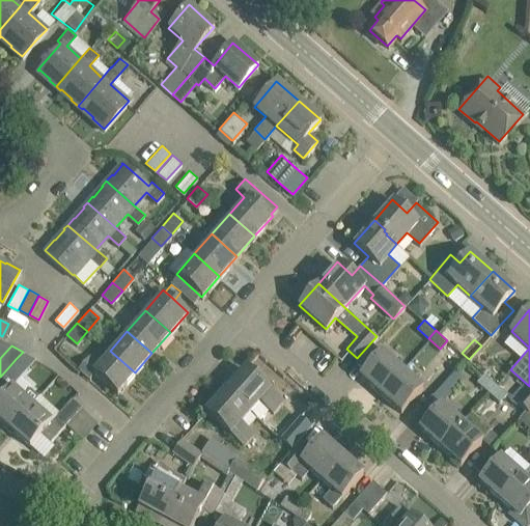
[(380,392),(401,368),(381,350),(360,375),(380,392)]
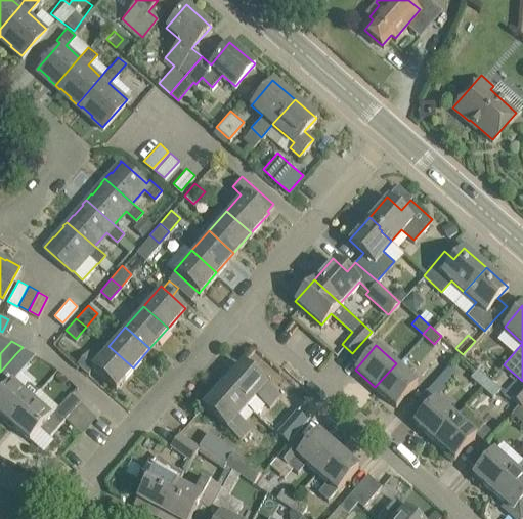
[(115,387),(133,368),(109,346),(97,358),(88,350),(77,362),(88,372),(92,366),(115,387)]
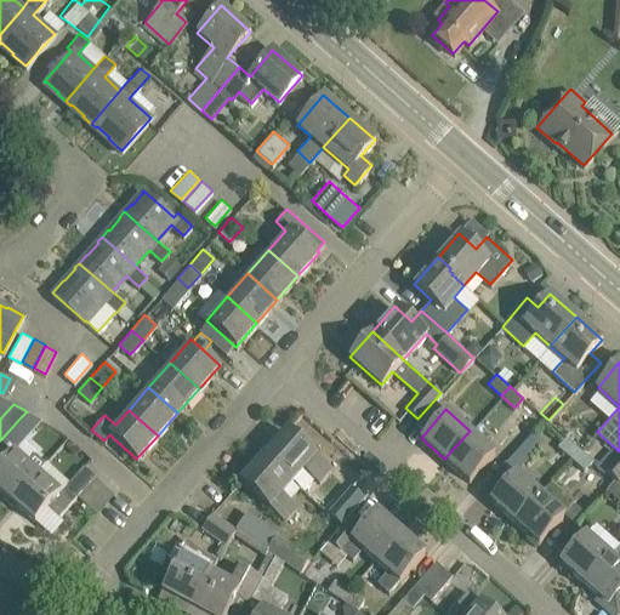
[(12,450),(22,438),(30,430),(18,420),(11,428),(0,440),(0,489),(11,499),(45,461),(34,453),(26,462),(12,450)]
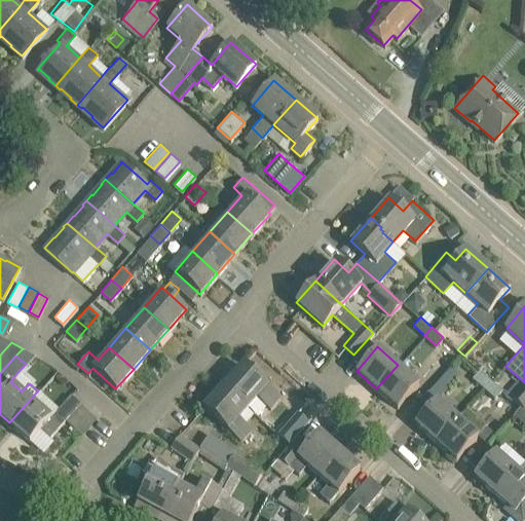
[(278,396),(265,383),(241,363),(222,385),(247,407),(258,395),(270,406),(278,396)]
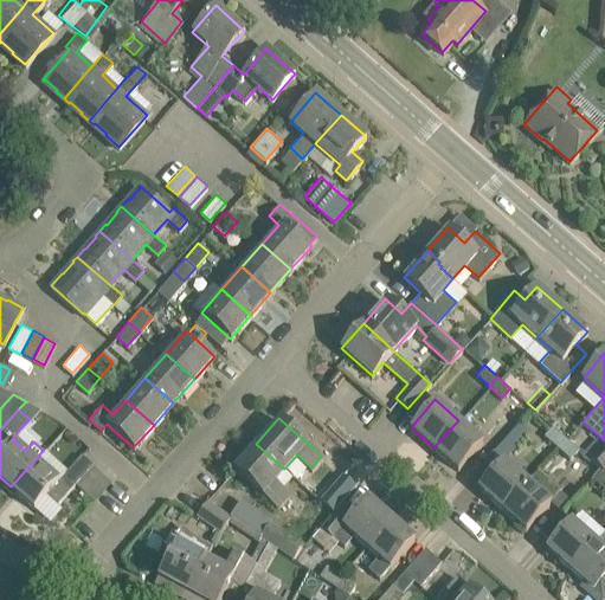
[(457,468),(472,450),(482,440),(458,420),(433,447),(457,468)]
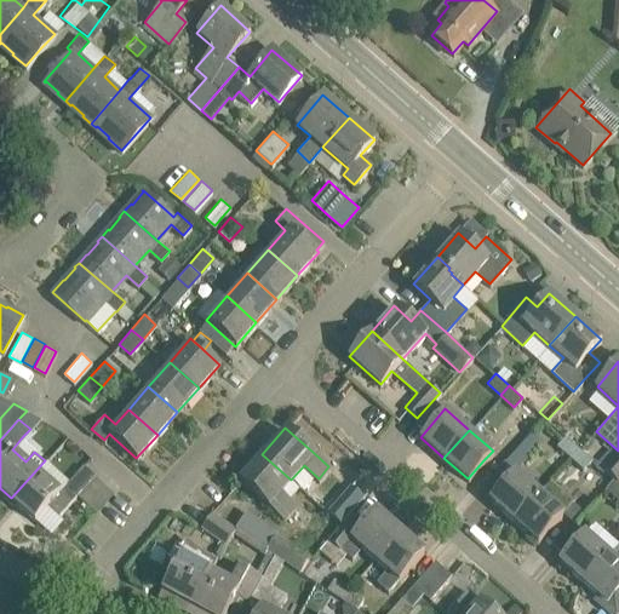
[(569,457),(578,447),(565,435),(556,445),(569,457)]
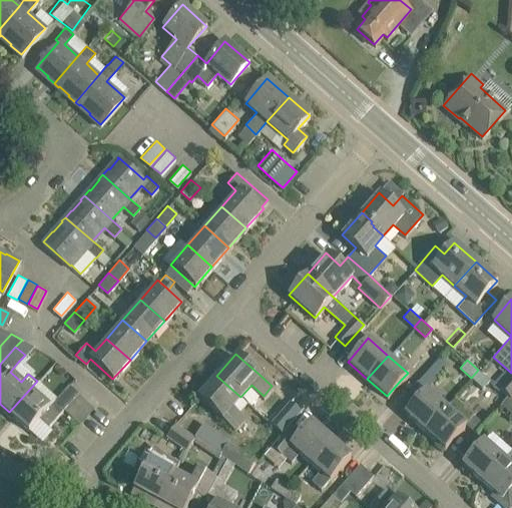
[(478,370),(471,378),(482,387),(489,379),(478,370)]
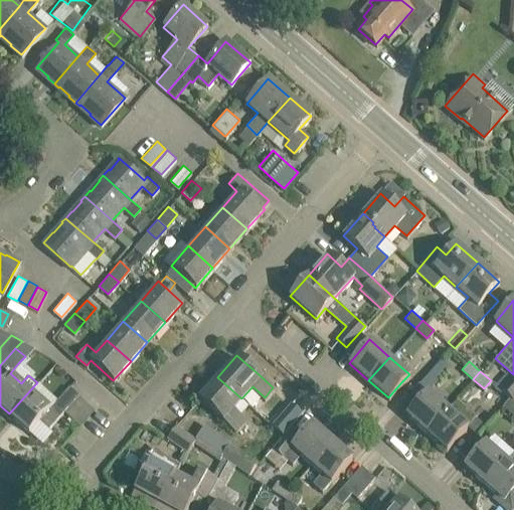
[(513,399),(513,397),(513,373),(513,374),(501,388),(509,395),(509,396),(513,399)]
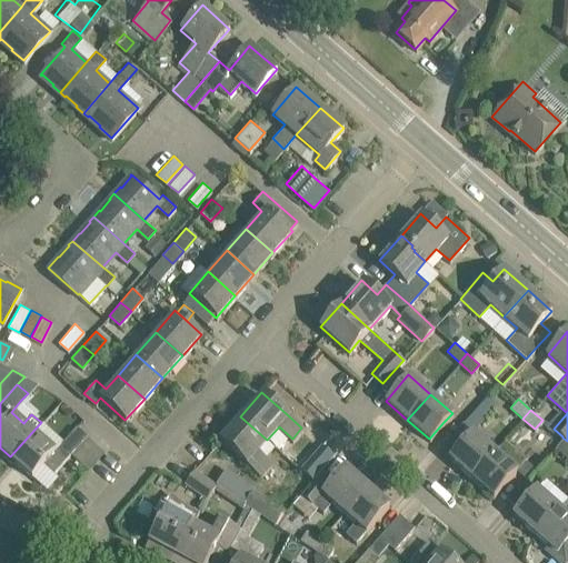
[(258,451),(267,440),(240,416),(220,439),(237,453),(261,474),(271,463),(258,451)]
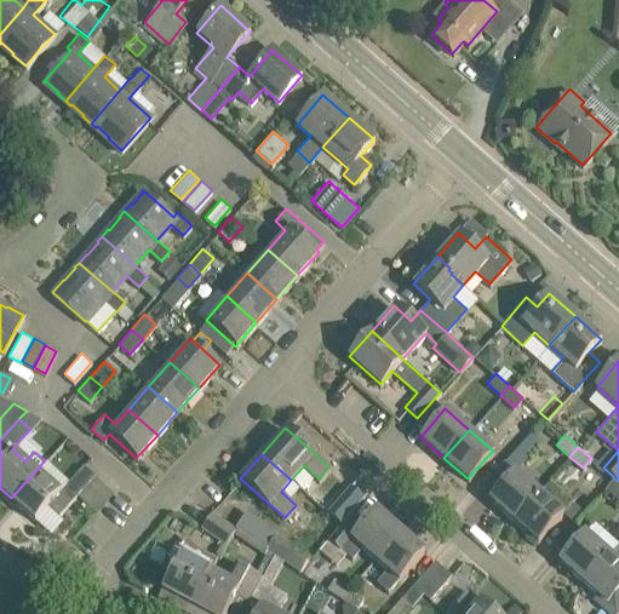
[(84,463),(69,480),(46,459),(45,460),(11,498),(34,518),(50,533),(63,518),(58,514),(76,493),(96,510),(112,491),(93,475),(95,474),(84,463)]
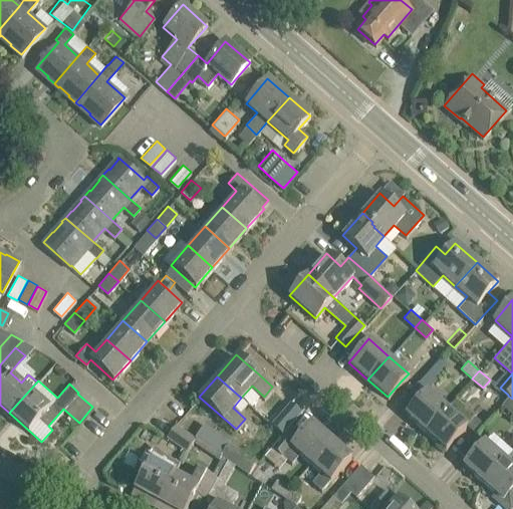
[(312,399),(302,390),(301,389),(270,424),(281,434),(290,424),(312,399)]
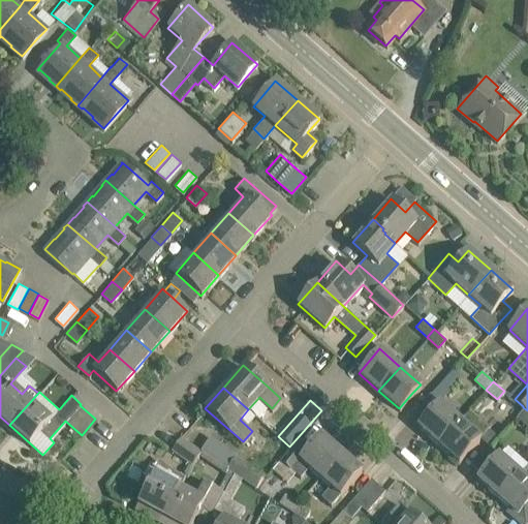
[(460,419),(439,401),(417,425),(438,443),(460,419)]
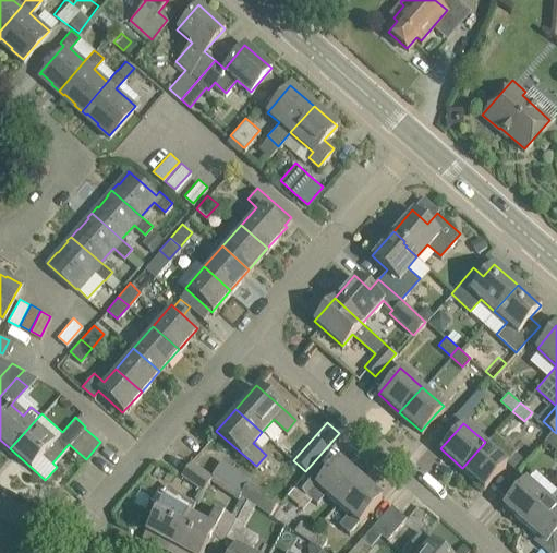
[(556,433),(552,430),(543,439),(556,449),(556,433)]
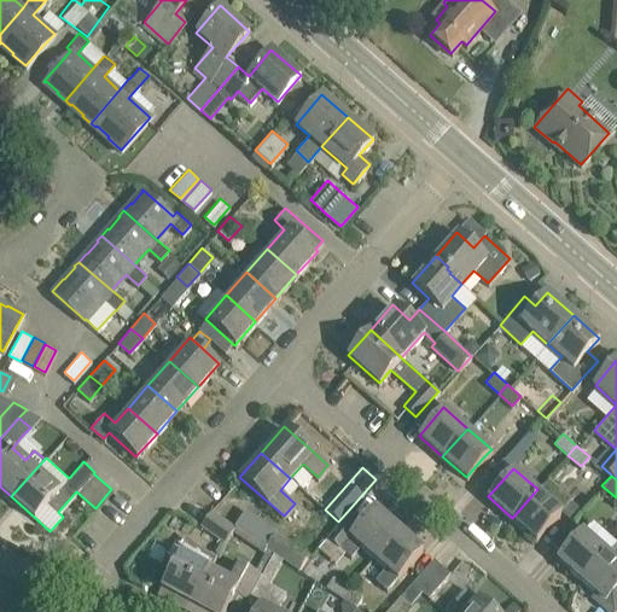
[(535,538),(552,520),(562,510),(537,489),(512,518),(535,538)]
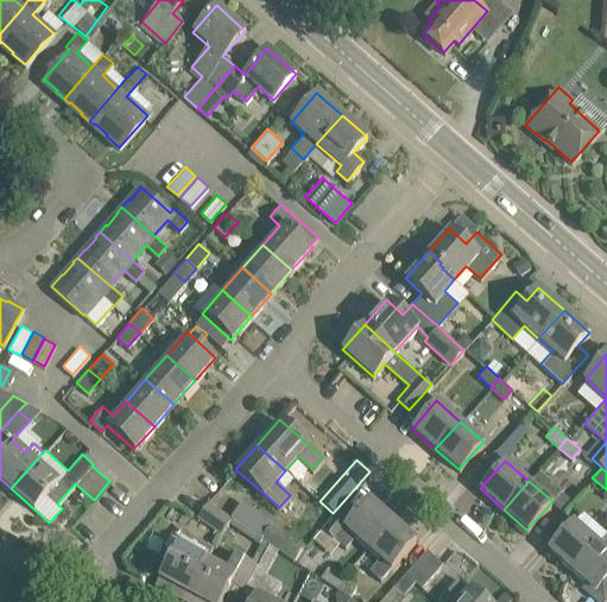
[(368,546),(392,519),(368,498),(355,512),(343,501),(333,513),(322,526),(345,546),(355,534),(368,546)]
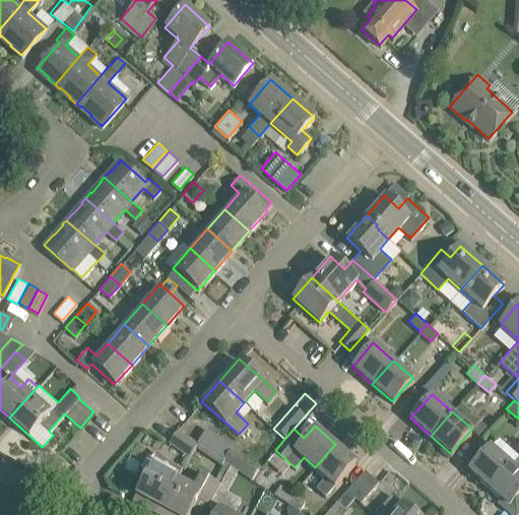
[(178,429),(169,442),(189,456),(198,442),(178,429)]
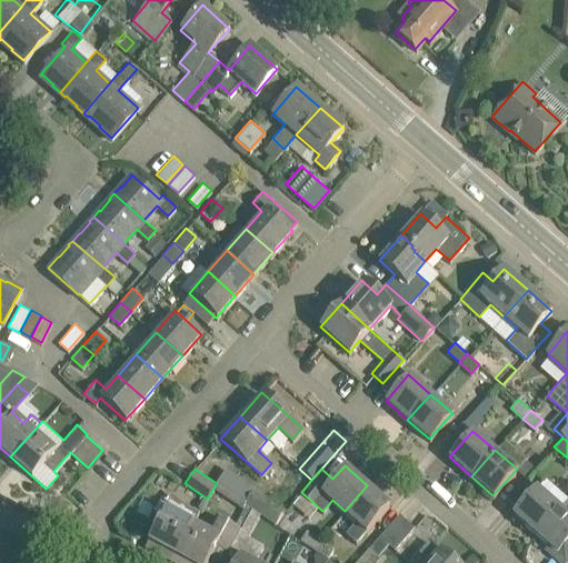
[(356,541),(374,521),(388,504),(367,485),(345,511),(355,521),(345,532),(356,541)]
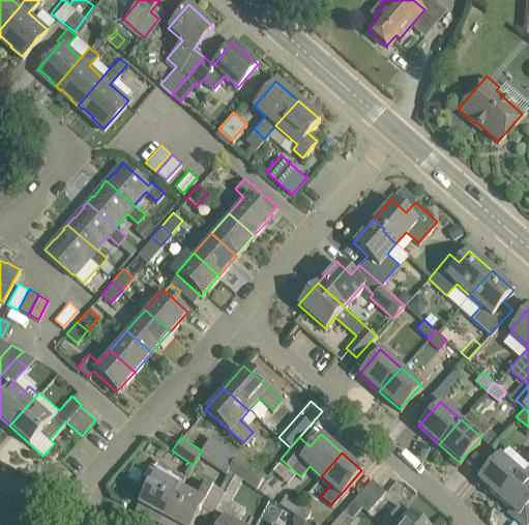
[(498,496),(520,471),(500,454),(477,478),(498,496)]
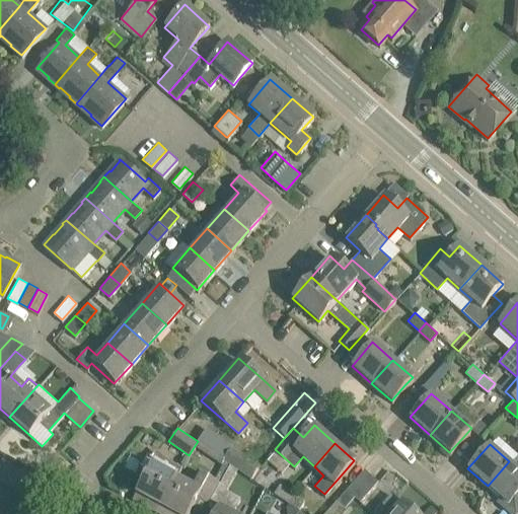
[(260,463),(232,446),(224,459),(250,478),(260,463)]
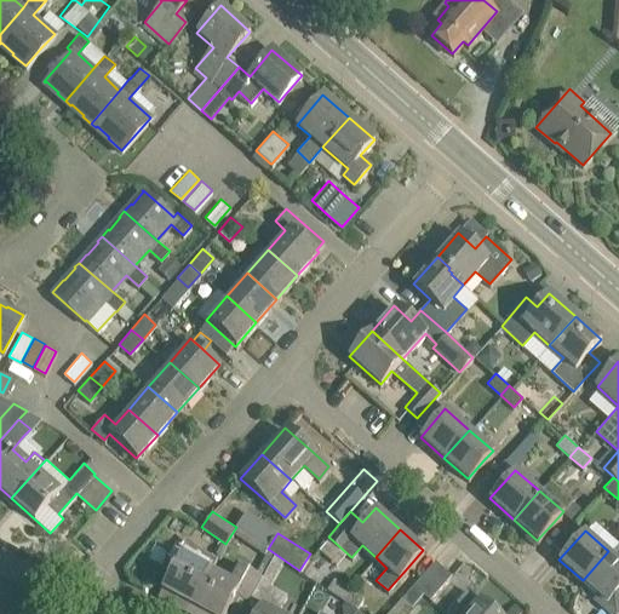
[(193,562),(199,550),(187,538),(176,550),(167,567),(171,569),(158,594),(188,610),(210,571),(193,562)]
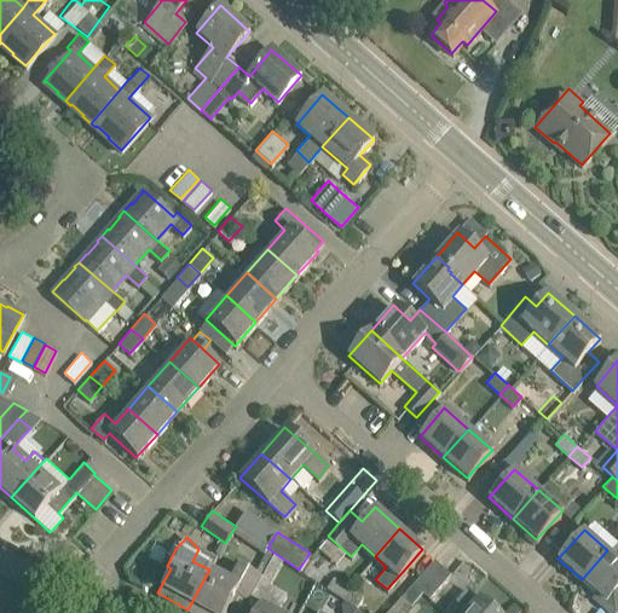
[(617,560),(607,550),(582,579),(606,601),(612,594),(617,597),(617,560)]
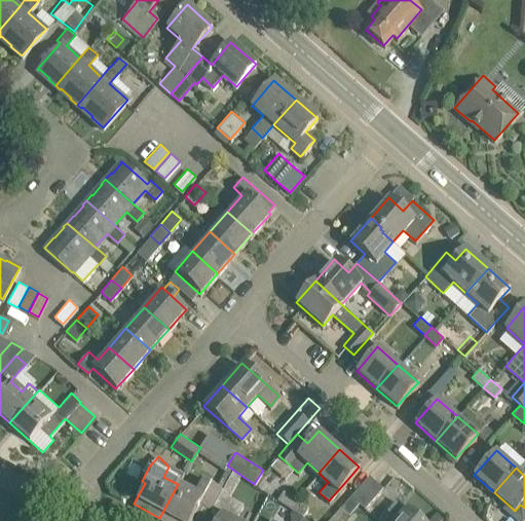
[(359,501),(361,504),(365,508),(382,487),(369,475),(350,495),(341,505),(349,512),(359,501)]
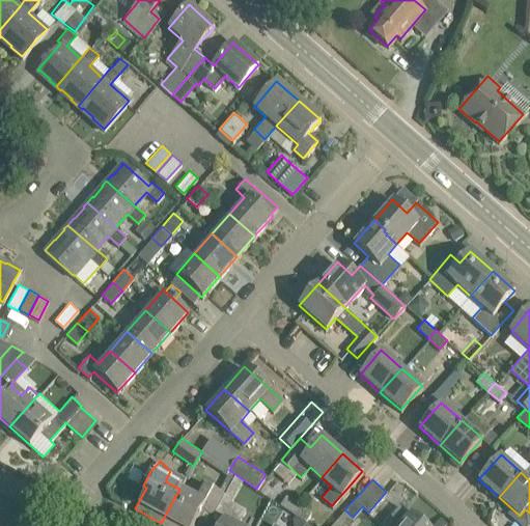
[(213,515),(223,496),(225,493),(203,481),(194,497),(179,489),(161,523),(167,525),(191,525),(201,508),(213,515)]
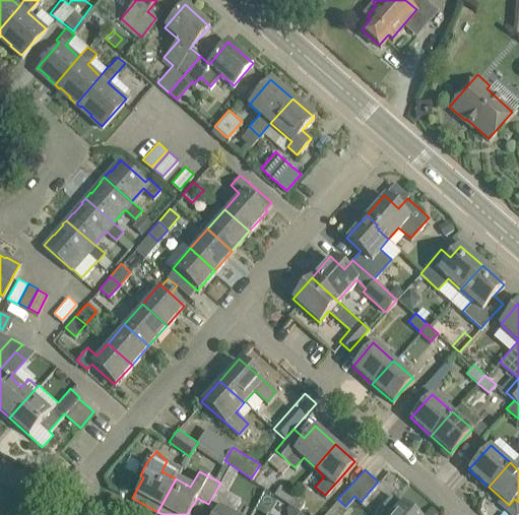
[(286,502),(293,493),(280,485),(274,494),(286,502)]
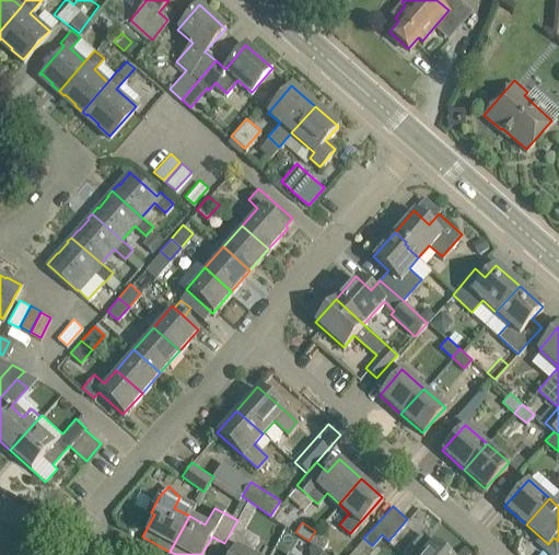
[(251,554),(249,554),(259,536),(235,523),(224,543),(222,546),(233,552),(231,554),(251,554)]
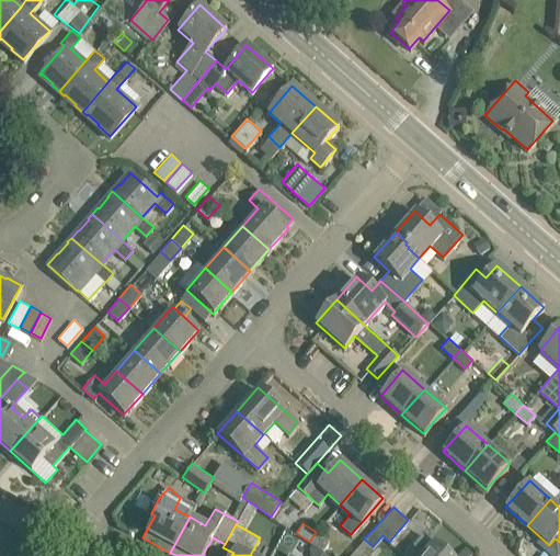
[(309,542),(321,551),(322,551),(329,541),(316,532),(309,542)]
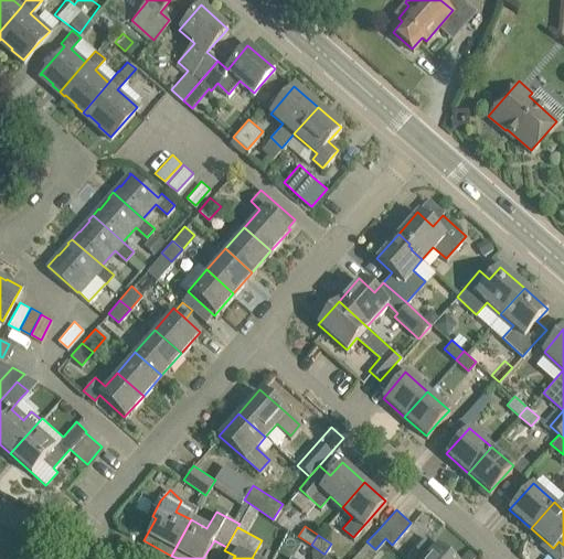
[(406,557),(407,558),(451,558),(425,536),(406,557)]
